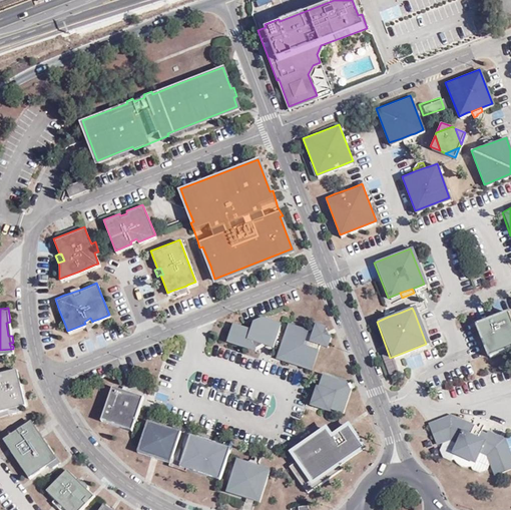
[(386,313),(388,317),(400,313),(398,309),(394,310),(387,313),(386,313)]
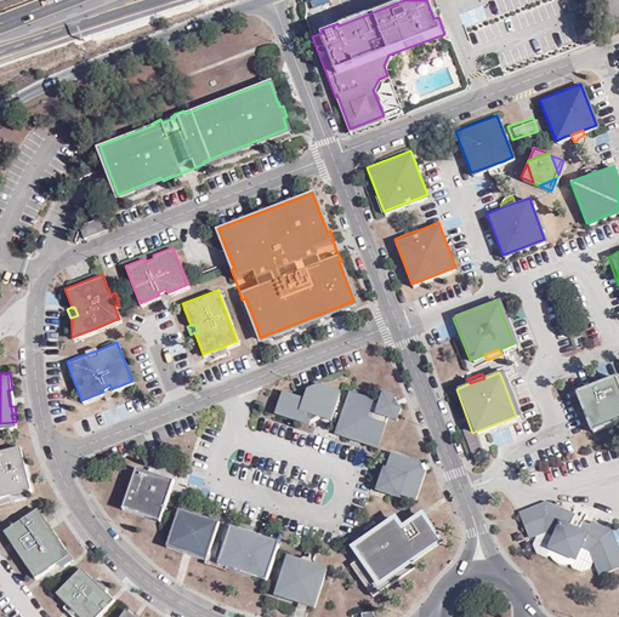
[(618,420),(618,393),(613,378),(574,393),(590,432),(618,420)]
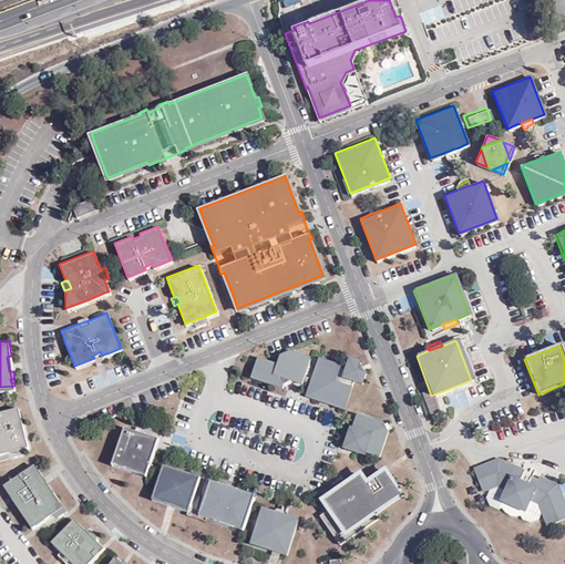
[(250,376),(280,386),(290,379),(299,382),(308,357),(289,350),(279,355),(277,363),(257,356),(250,376)]
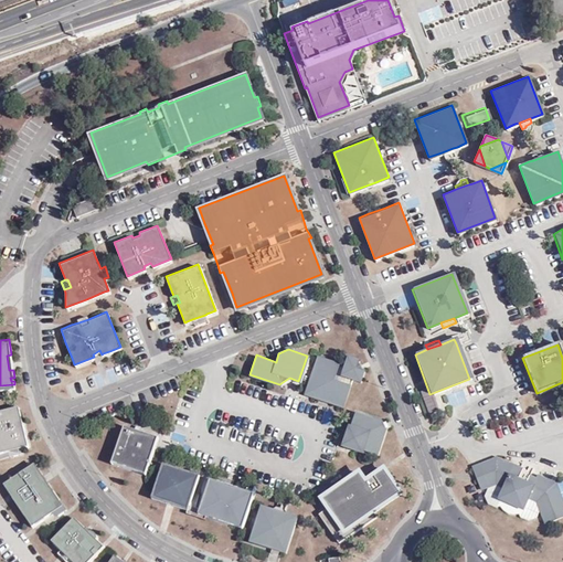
[(95,361),(102,354),(99,350),(93,354),(94,357),(95,361)]
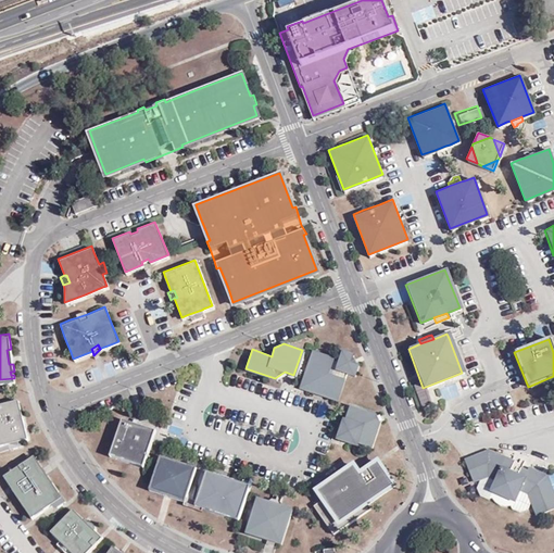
[(311,349),(300,379),(303,380),(306,385),(305,389),(335,400),(342,379),(330,375),(326,373),(331,359),(332,356),(311,349)]
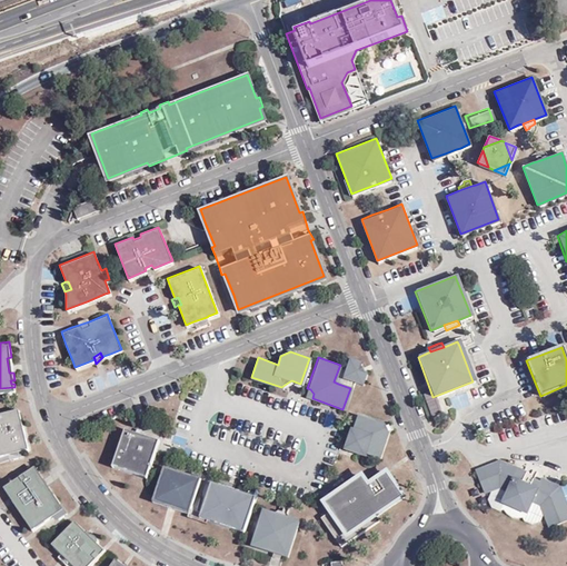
[(361,384),(366,374),(359,361),(349,358),(345,369),(342,377),(352,380),(361,384)]
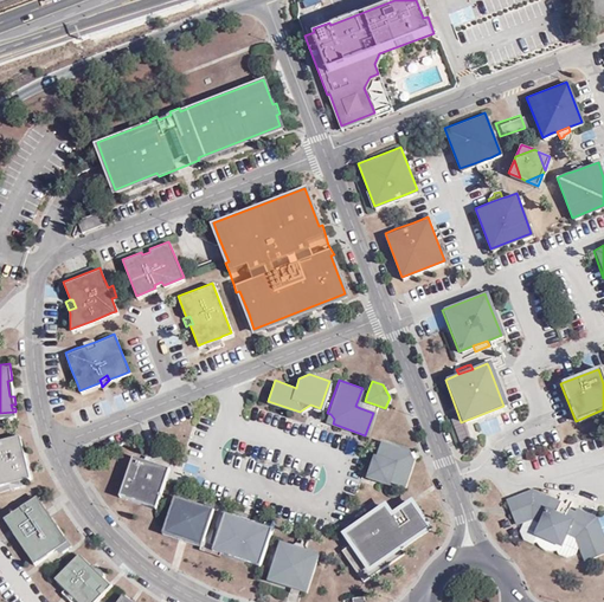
[(392,389),(392,387),(383,384),(390,397),(392,389)]
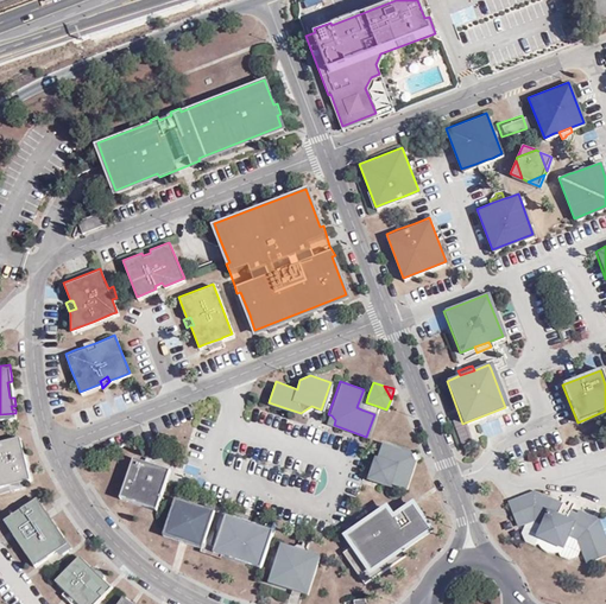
[(366,402),(368,394),(363,392),(357,407),(361,409),(364,401),(366,402)]
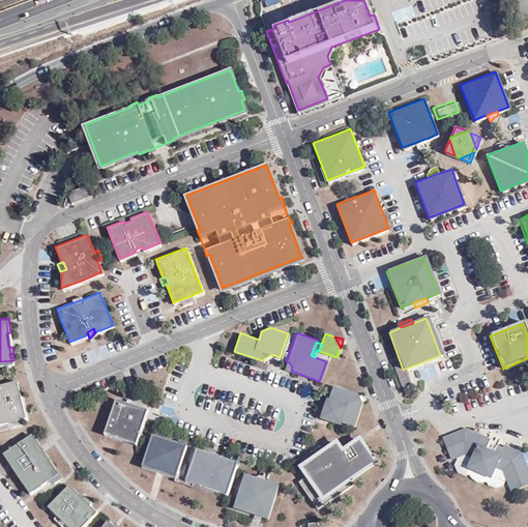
[(326,361),(328,354),(319,351),(317,350),(315,357),(326,361)]
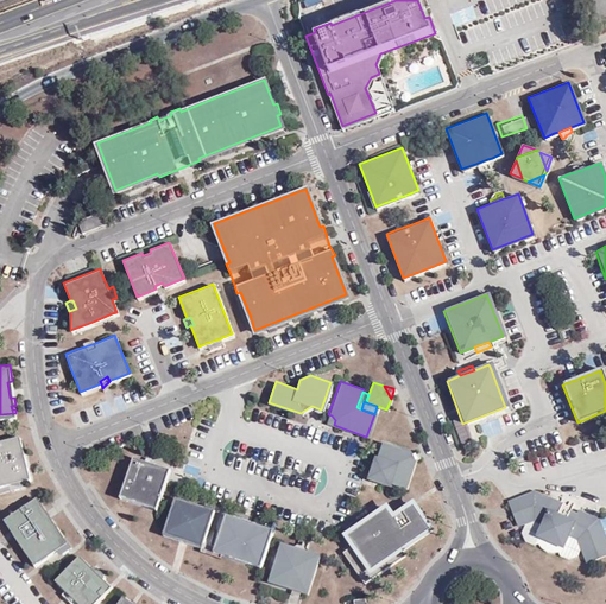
[(332,415),(328,414),(326,421),(334,425),(335,420),(332,415)]
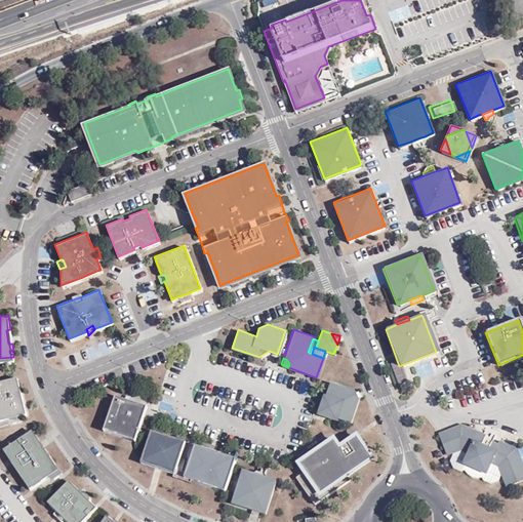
[(0,422),(8,419),(7,415),(16,413),(25,411),(16,374),(0,377),(0,422)]
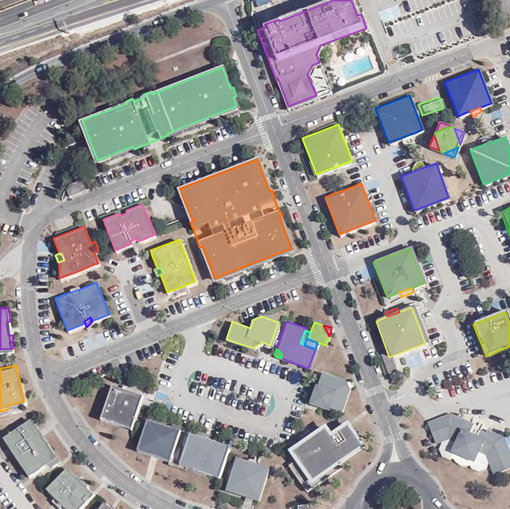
[(328,406),(340,410),(348,387),(345,381),(321,372),(317,385),(315,384),(309,402),(327,409),(328,406)]
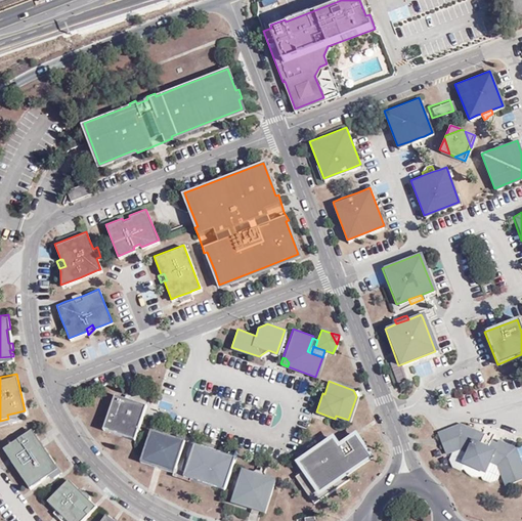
[(113,392),(102,426),(133,436),(145,403),(113,392)]
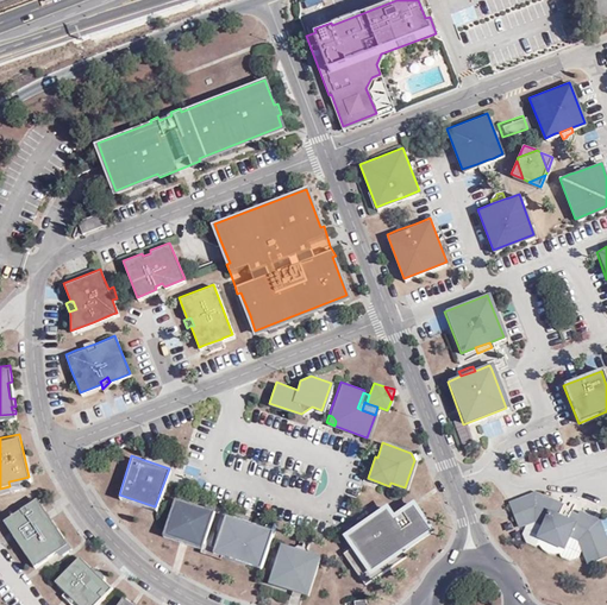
[(558,512),(563,502),(533,489),(515,496),(524,521),(524,523),(526,530),(530,535),(533,539),(539,542),(555,549),(557,549),(571,555),(575,554),(576,552),(580,546),(586,560),(606,552),(606,541),(598,517),(579,509),(577,511),(573,518),(565,516),(558,512)]
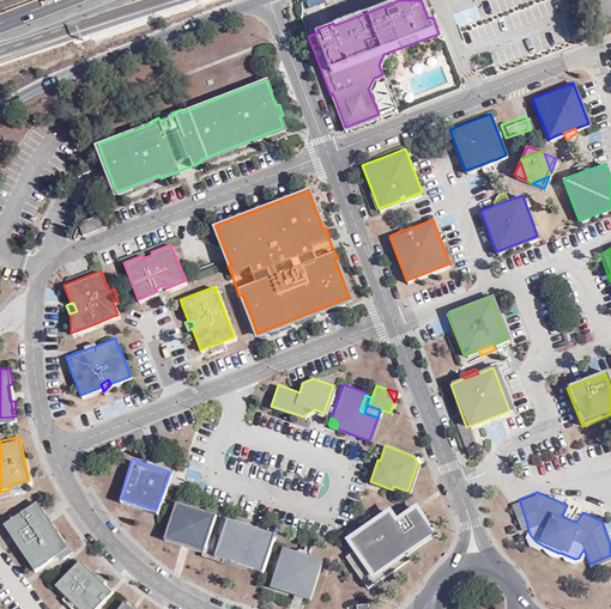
[(195,505),(191,503),(173,497),(171,501),(194,509),(195,505)]
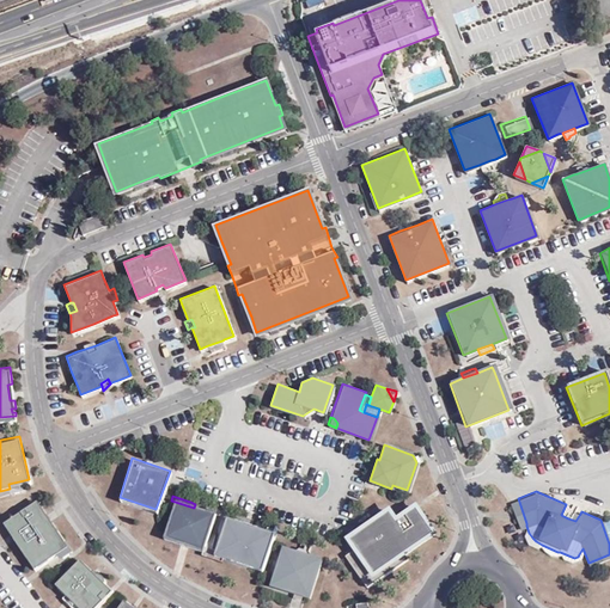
[(47,557),(58,550),(66,544),(61,536),(59,539),(50,526),(54,524),(48,516),(44,517),(41,511),(43,510),(36,498),(2,521),(34,566),(47,557)]
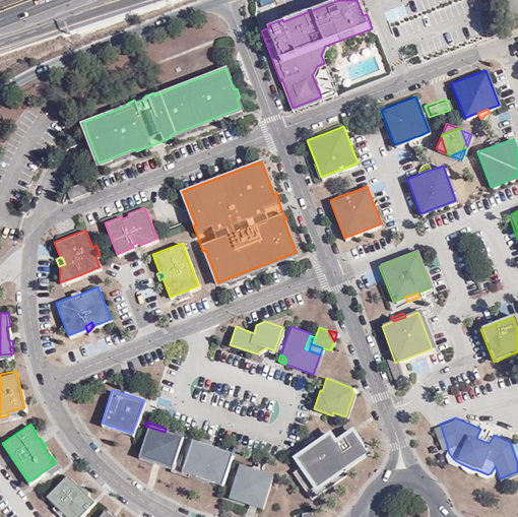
[(447,445),(440,424),(433,427),(441,447),(447,445)]
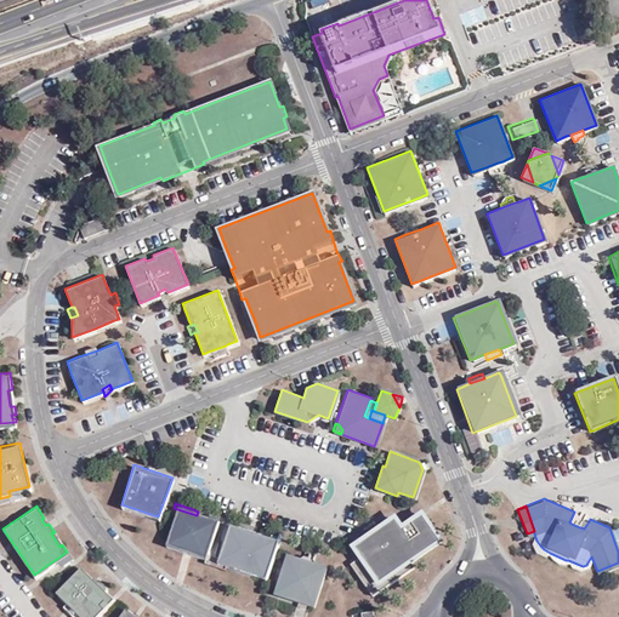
[(203,555),(204,550),(216,518),(198,512),(197,515),(174,508),(162,541),(203,555)]
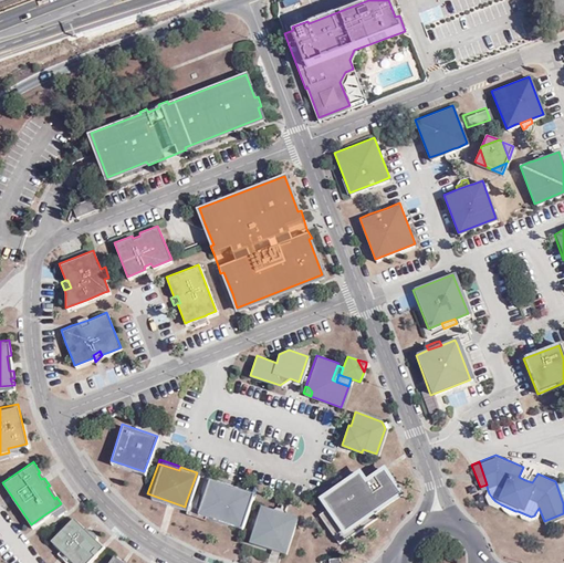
[(398,493),(382,470),(364,482),(357,472),(320,498),(326,508),(316,513),(336,542),(374,517),(371,512),(398,493)]
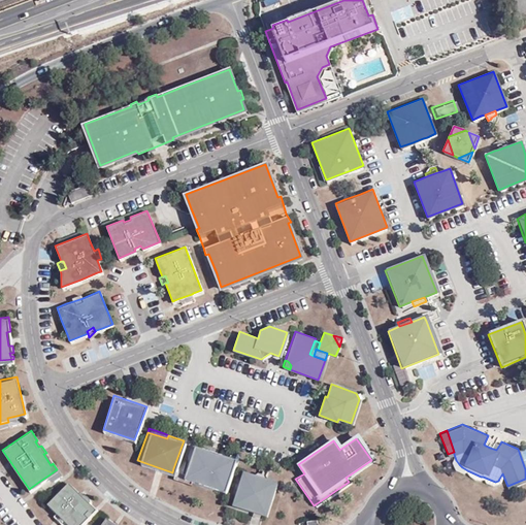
[(494,440),(490,448),(496,450),(500,444),(494,440)]
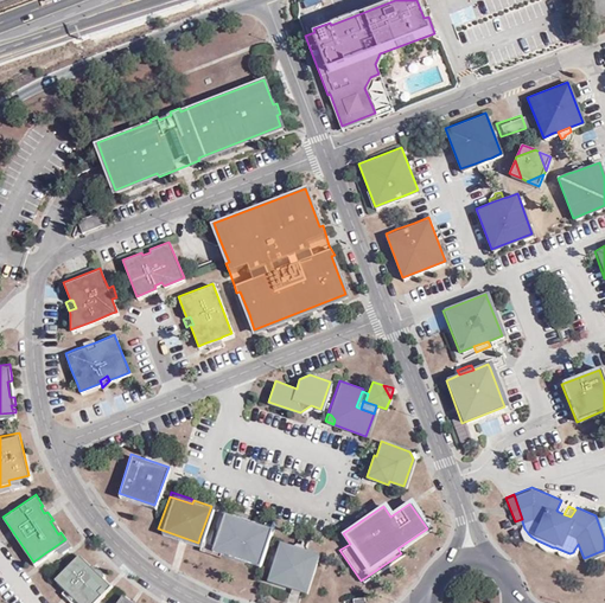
[(239,518),(239,515),(222,510),(211,541),(209,546),(218,550),(242,558),(243,555),(259,559),(271,526),(261,524),(247,518),(246,518),(244,520),(239,518)]
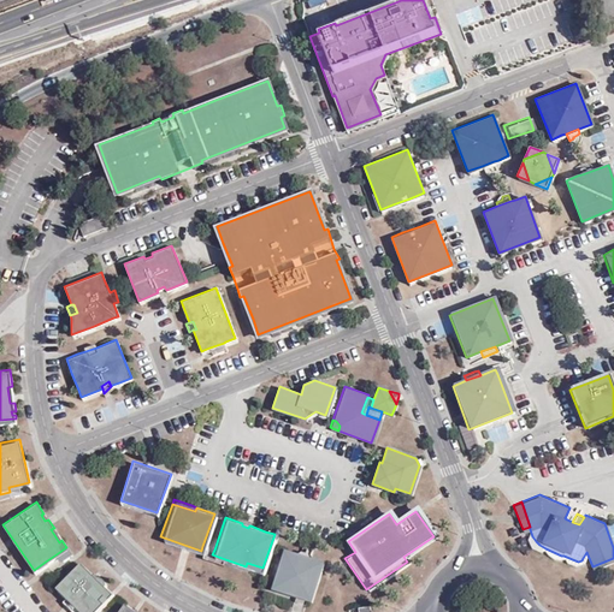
[(59,542),(62,540),(54,529),(54,528),(51,529),(59,542)]
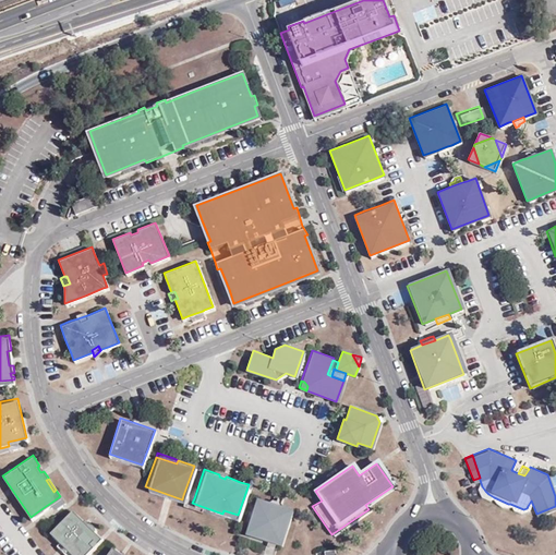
[(482,486),(480,480),(476,486),(480,495),(487,498),(488,497),(492,498),(496,502),(499,504),(503,504),(506,504),(508,504),(494,497),(488,494),(485,491),(482,486)]
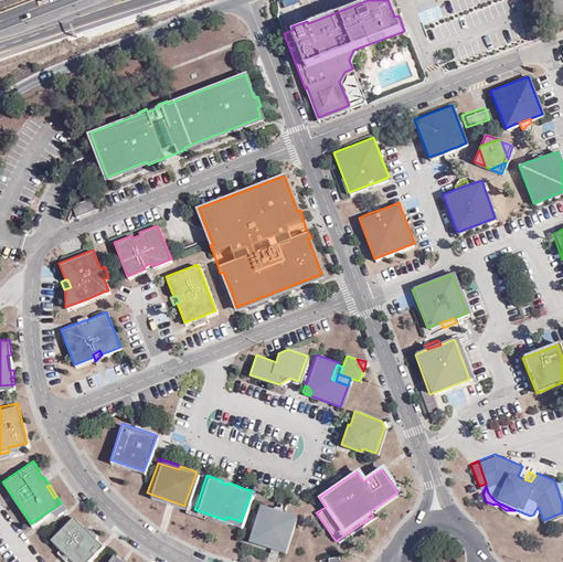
[(194,509),(197,505),(186,501),(184,506),(183,509),(202,516),(203,512),(194,509)]
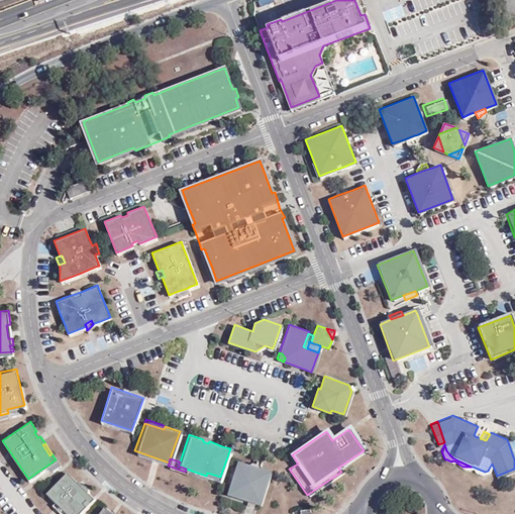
[(249,464),(244,463),(236,459),(225,492),(256,503),(269,471),(261,468),(256,467),(249,464)]
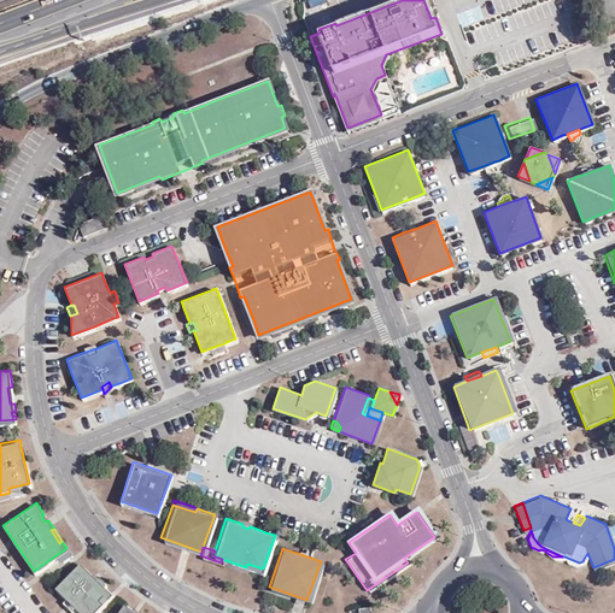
[(100,588),(104,584),(104,582),(101,579),(99,577),(95,575),(93,573),(80,560),(54,584),(64,595),(65,596),(76,607),(72,611),(75,612),(91,612),(94,609),(98,608),(101,607),(104,603),(105,600),(109,595),(100,588)]
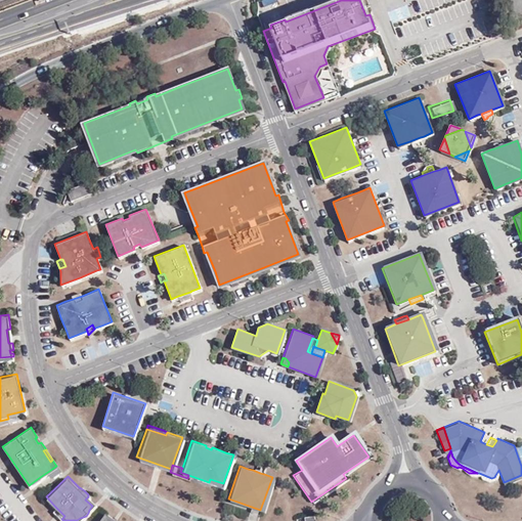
[(95,504),(88,496),(85,500),(92,506),(95,504)]
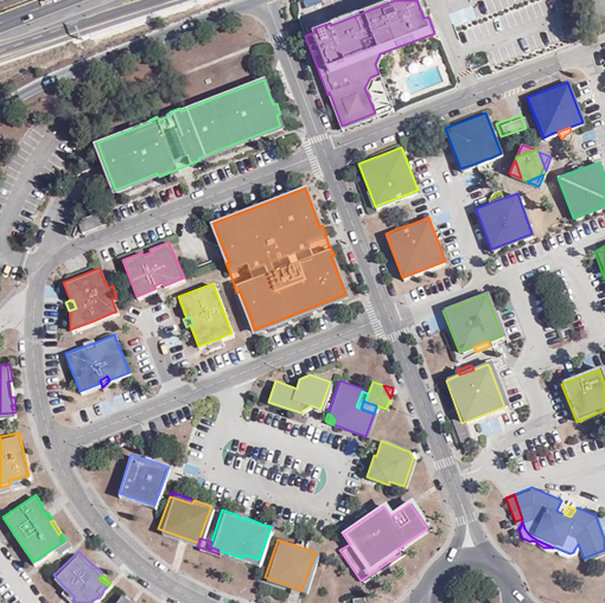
[(64,587),(61,590),(71,601),(75,597),(64,587)]
